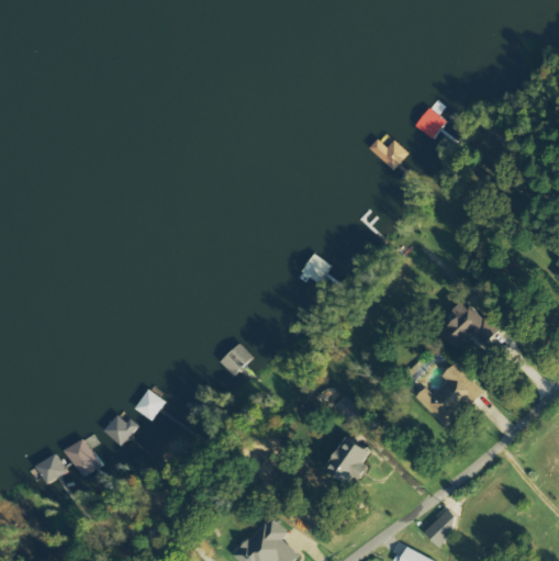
[(447,122),(431,108),(415,125),(433,139),(447,122)]
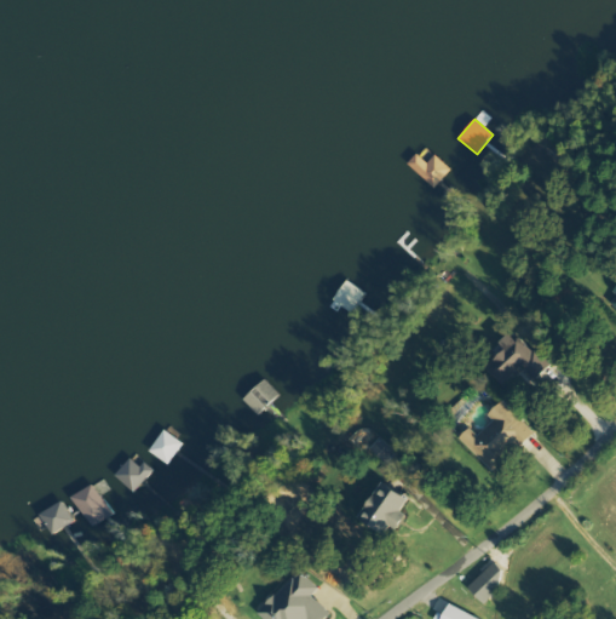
[(435,154),(427,162),(416,153),(407,164),(433,188),(450,170),(435,154)]
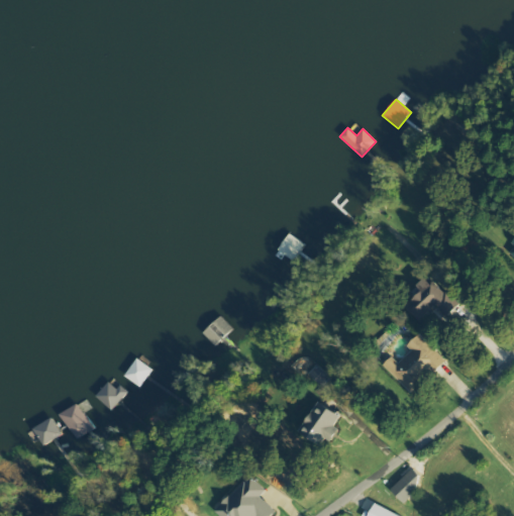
[(409,393),(443,360),(419,334),(406,346),(411,351),(398,363),(393,356),(383,366),(409,393)]
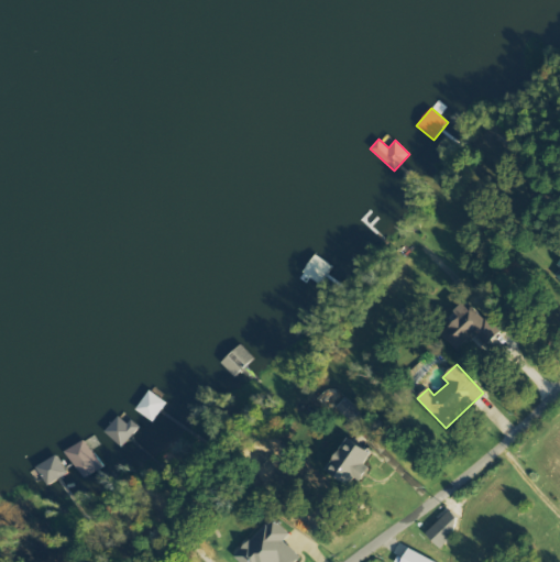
[(120,414),(103,431),(120,448),(138,430),(120,414)]
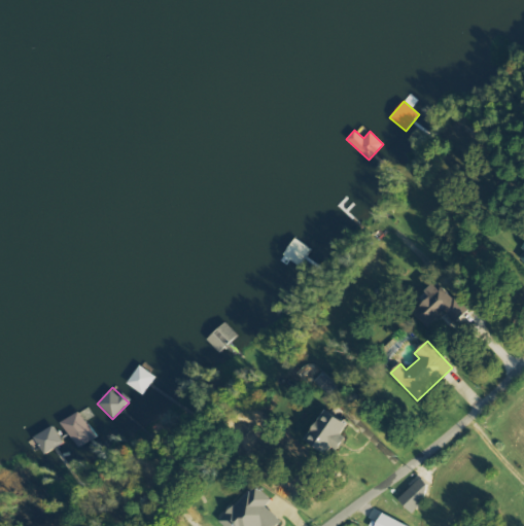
[(345,437),(341,434),(348,424),(326,410),(306,441),(332,458),(345,437)]
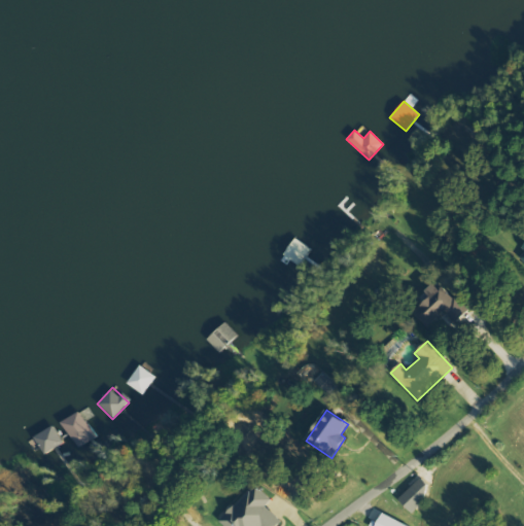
[(60,423),(77,449),(95,436),(78,411),(60,423)]
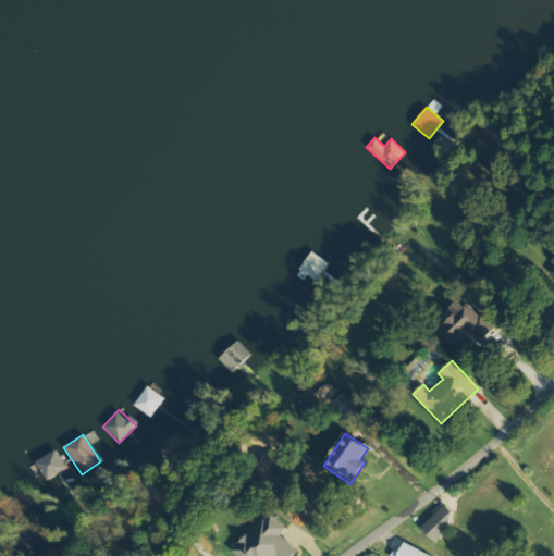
[(65,470),(58,451),(27,464),(33,477),(41,473),(45,480),(65,470)]
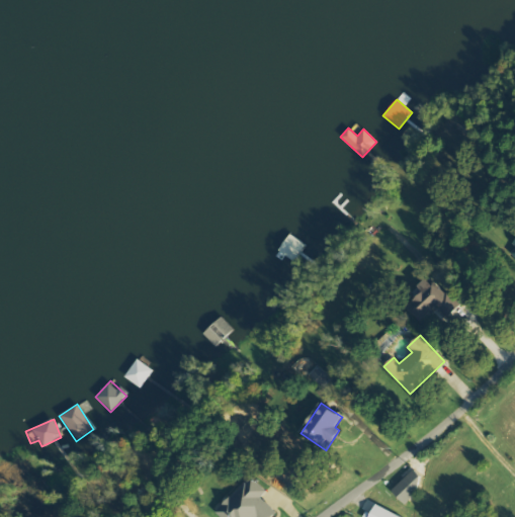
[(260,497),(266,492),(251,477),(216,512),(221,516),(270,516),(275,512),(260,497)]
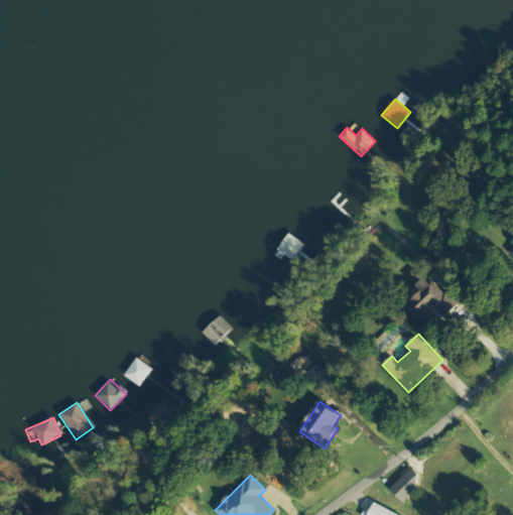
[(398,514),(375,503),(368,514),(398,514)]
